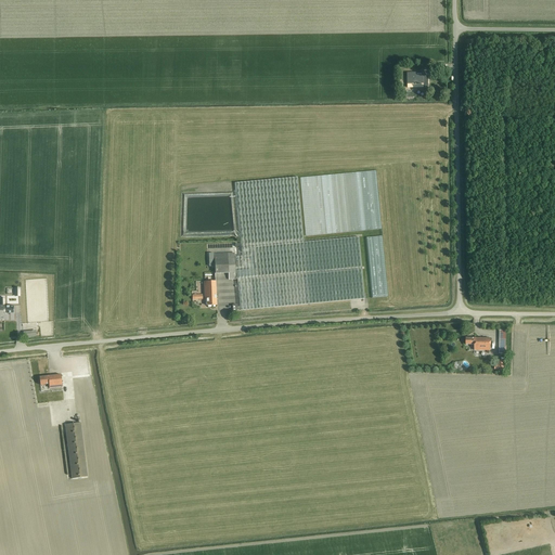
[(411,75),(407,75),(408,85),(408,88),(415,88),(415,85),(423,85),(423,87),(428,87),(428,77),(423,77),(423,73),(411,74),(411,75)]
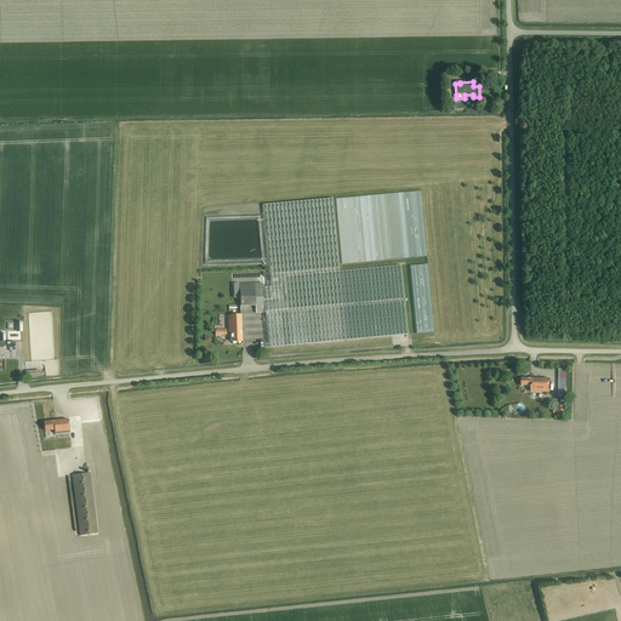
[(402,266),(340,272),(332,199),(263,205),(271,288),(263,288),(268,347),(408,335),(402,266)]
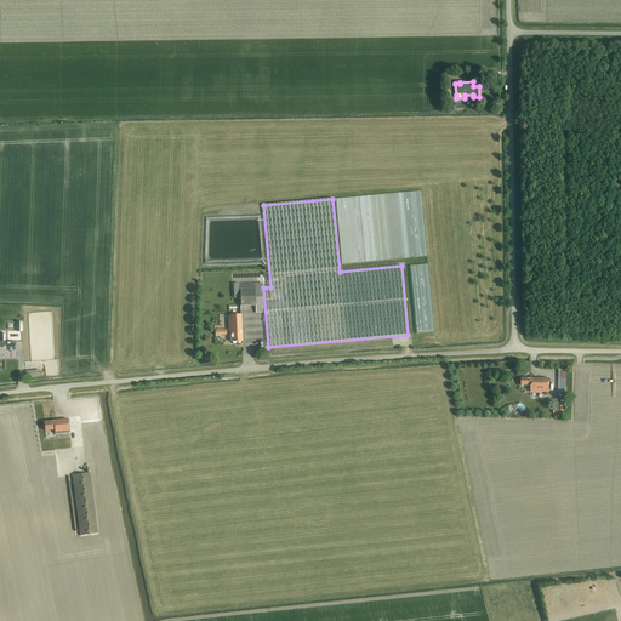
[(256,313),(263,313),(262,284),(239,284),(240,300),(227,301),(229,335),(232,335),(232,342),(241,342),(241,335),(241,315),(240,307),(255,306),(256,313)]
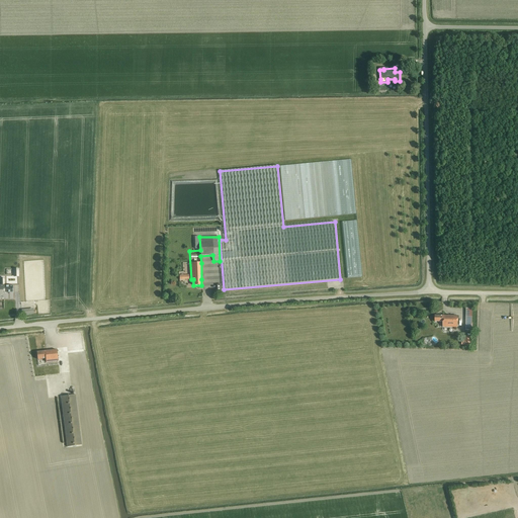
[(1,285),(0,285),(0,297),(5,298),(4,292),(13,292),(13,286),(4,286),(4,285),(4,281),(1,281),(1,285)]
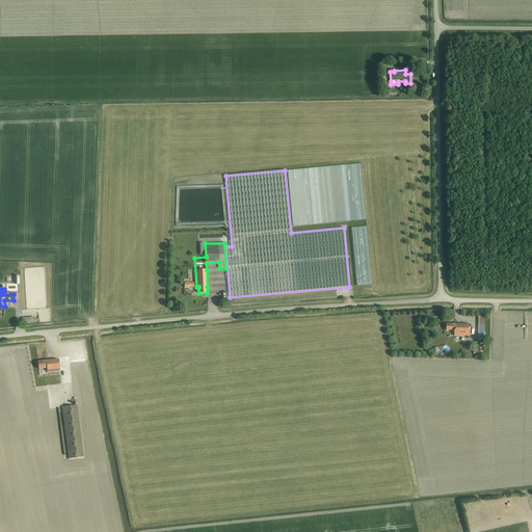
[(454,336),(470,337),(471,325),(446,324),(446,330),(454,330),(454,336)]
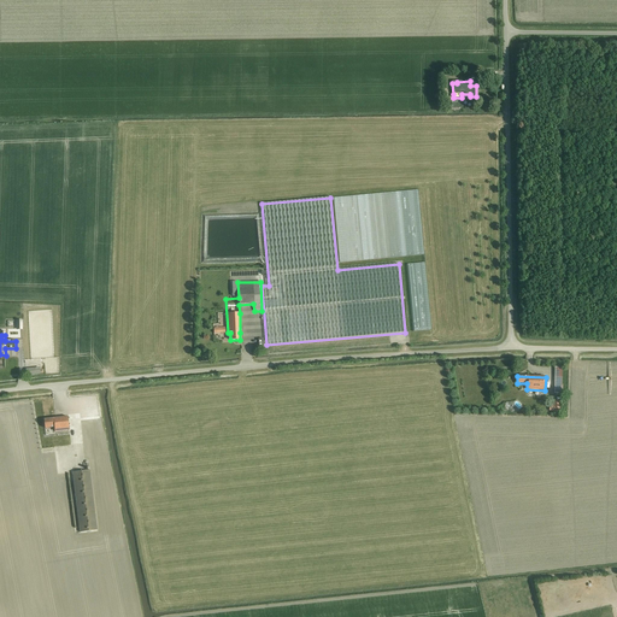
[(53,418),(43,419),(45,428),(54,427),(54,432),(69,430),(68,417),(53,418)]
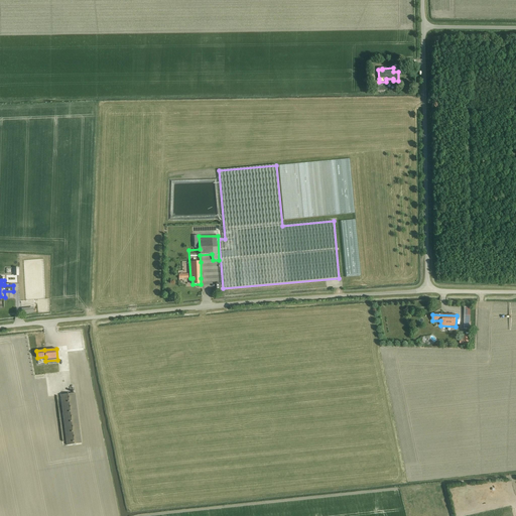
[(66,350),(67,366),(75,365),(74,349),(66,350)]
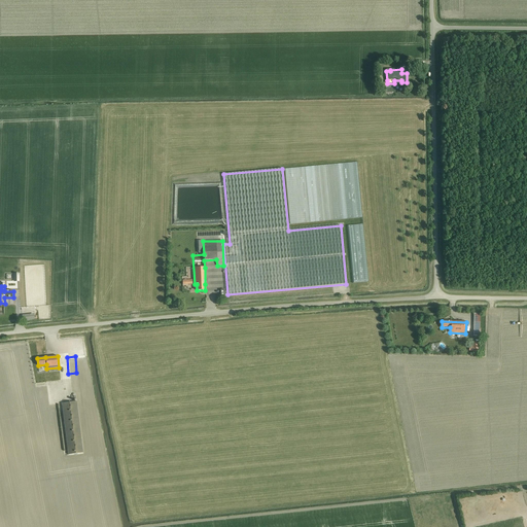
[(62,403),(68,455),(82,453),(76,401),(62,403)]
